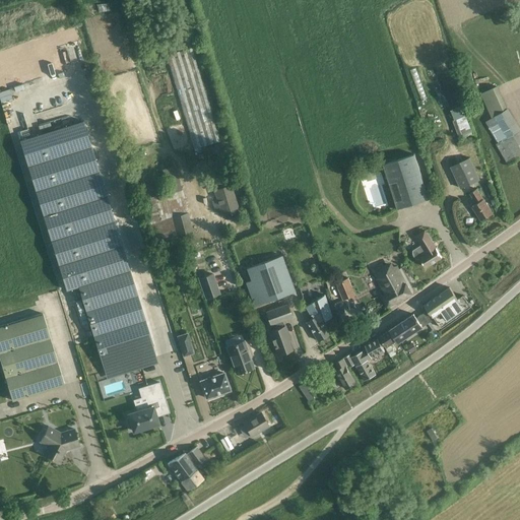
[(194,148),(219,141),(192,47),(167,55),(194,148)]
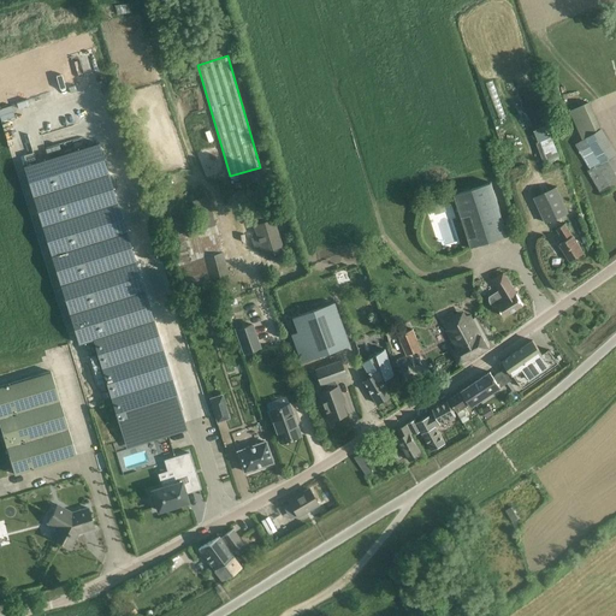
[(615,152),(600,129),(588,102),(569,111),(582,140),(575,144),(591,169),(587,171),(603,196),(615,188),(615,157),(615,155),(615,154),(615,152)]
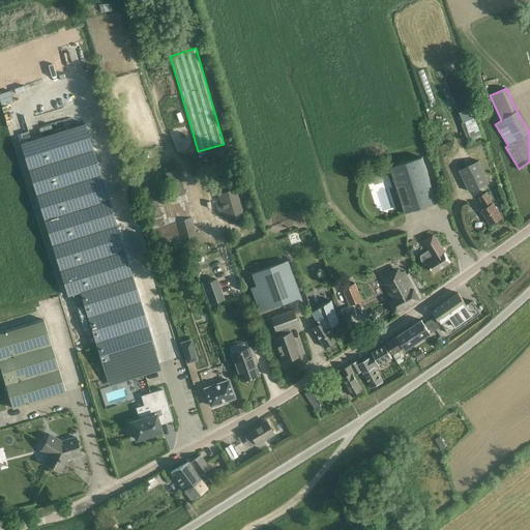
[(0,104),(11,100),(9,91),(0,93),(0,104)]
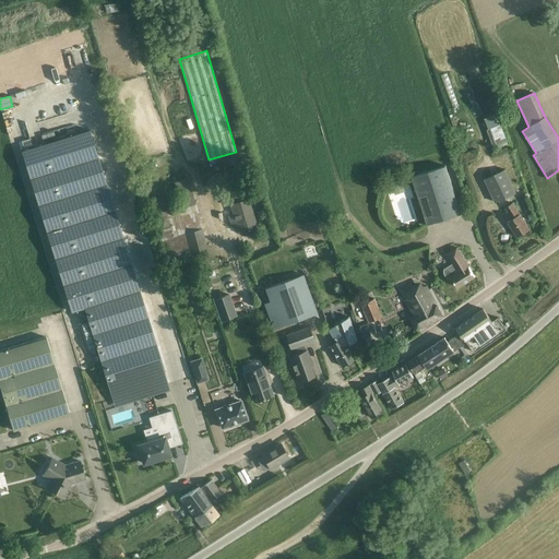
[(483,118),(495,149),(507,143),(496,114),(483,118)]
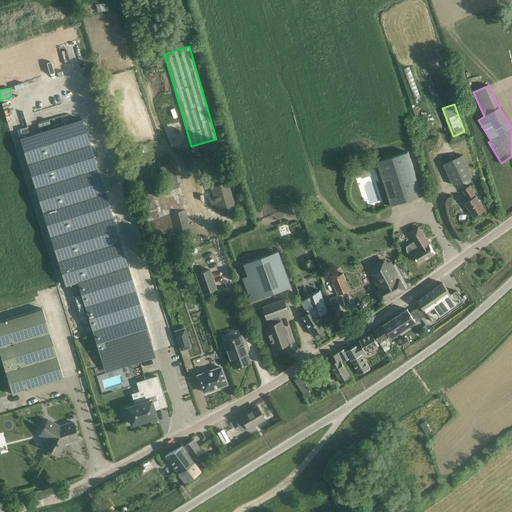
[(65,285),(76,281),(127,265),(124,257),(82,119),(18,139),(65,285)]
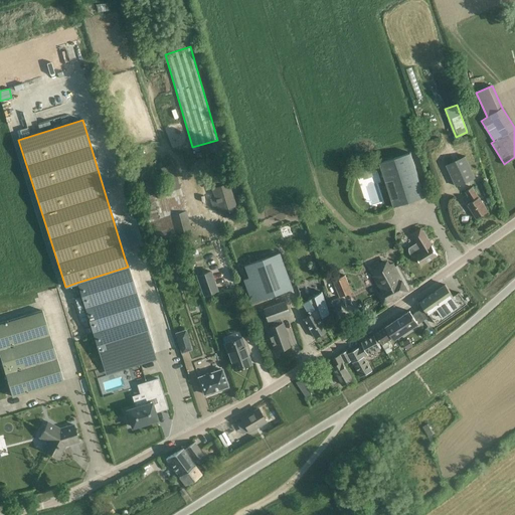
[(379,163),(393,207),(425,197),(410,153),(379,163)]
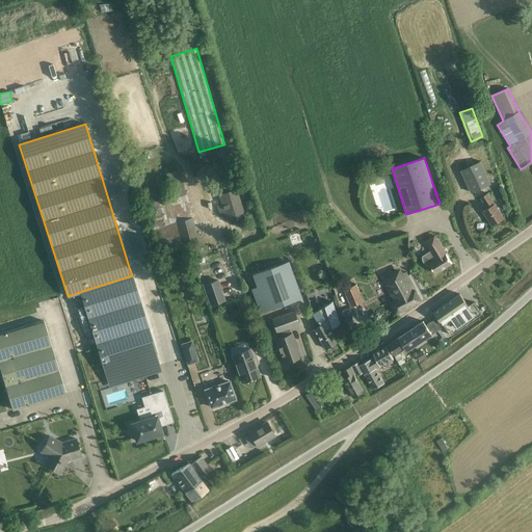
[(481,161),(461,170),(471,192),(490,184),(481,161)]
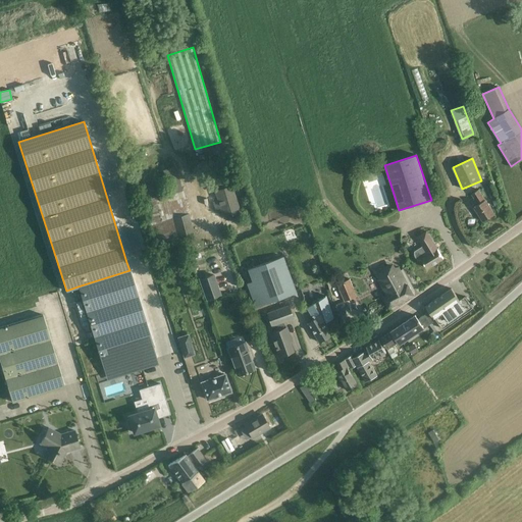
[(227,173),(211,179),(218,200),(212,202),(215,210),(220,208),(222,216),(240,210),(227,173)]
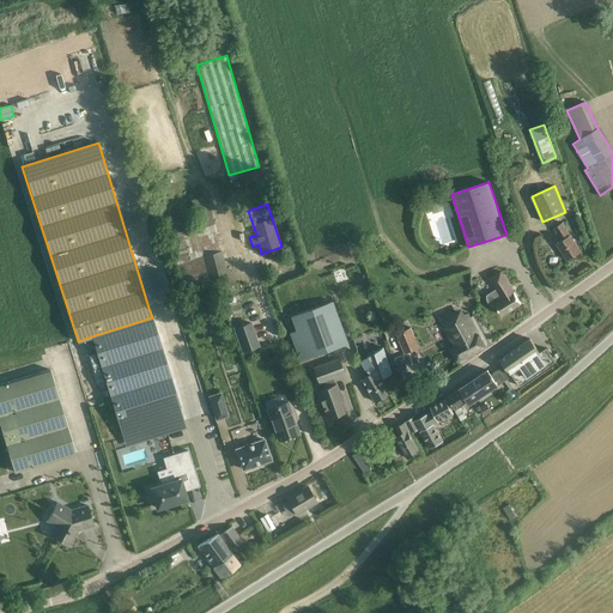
[(180,286),(228,274),(214,223),(198,226),(182,230),(182,231),(167,235),(180,286)]
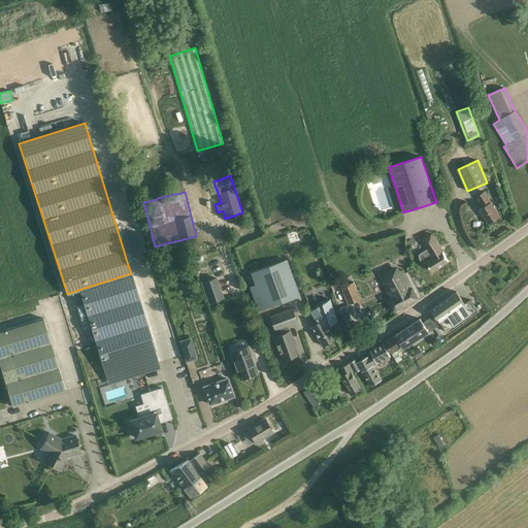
[(477,196),(484,206),(480,209),(489,224),(500,217),(491,202),(484,192),(477,196)]
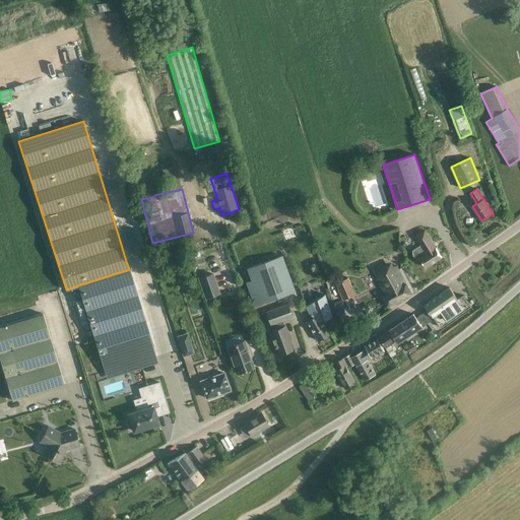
[(469,194),(465,196),(470,205),(474,203),(469,194)]
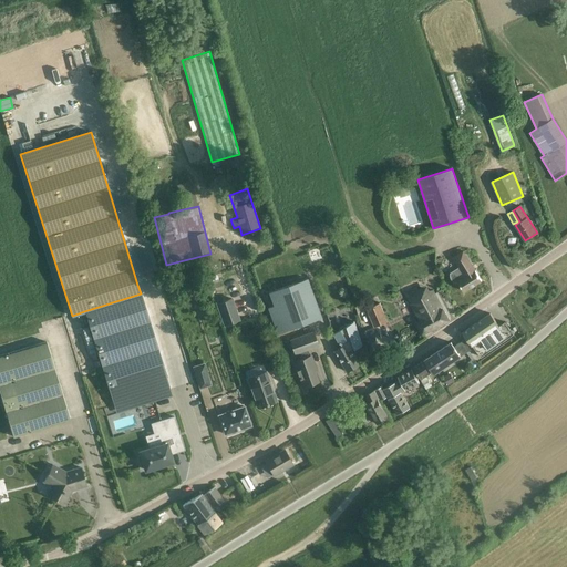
[(454,258),(460,267),(451,274),(451,277),(452,279),(454,281),(457,282),(459,281),(464,291),(482,280),(463,251),(454,258)]
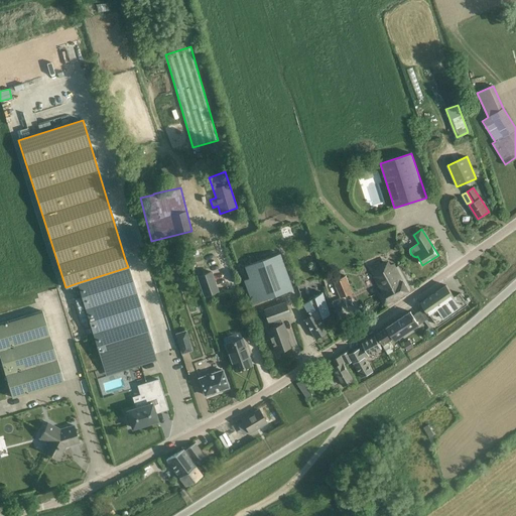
[(243,280),(252,304),(293,289),(280,253),(244,266),(248,278),(243,280)]
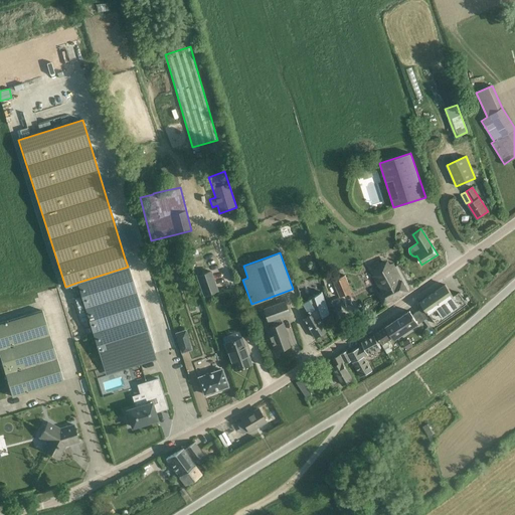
[(380,263),(379,261),(368,267),(381,291),(378,293),(383,304),(408,292),(393,264),(392,265),(391,264),(390,264),(387,259),(380,263)]
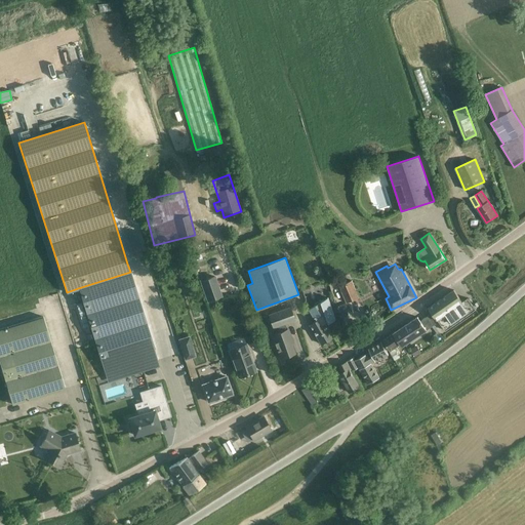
[(130,272),(78,288),(106,376),(158,361),(130,272)]
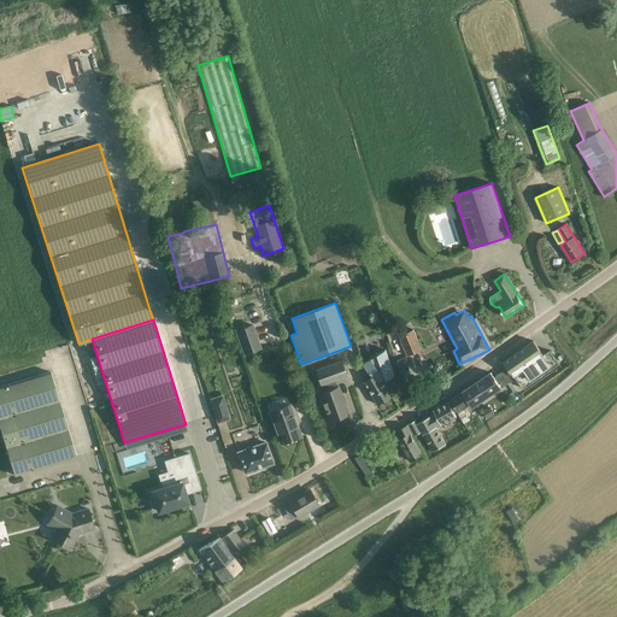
[(253,324),(235,330),(244,354),(262,348),(253,324)]
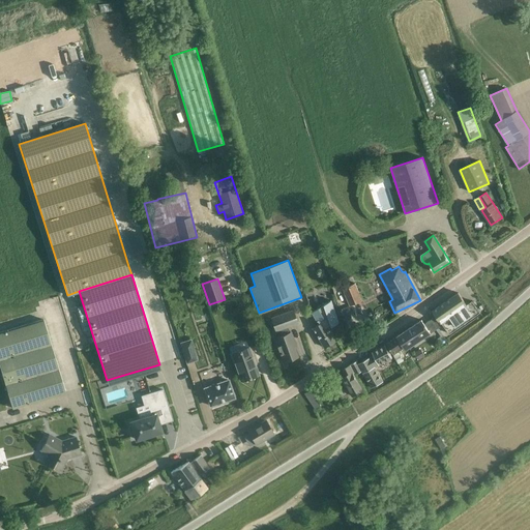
[(343,289),(350,306),(363,300),(356,283),(343,289)]
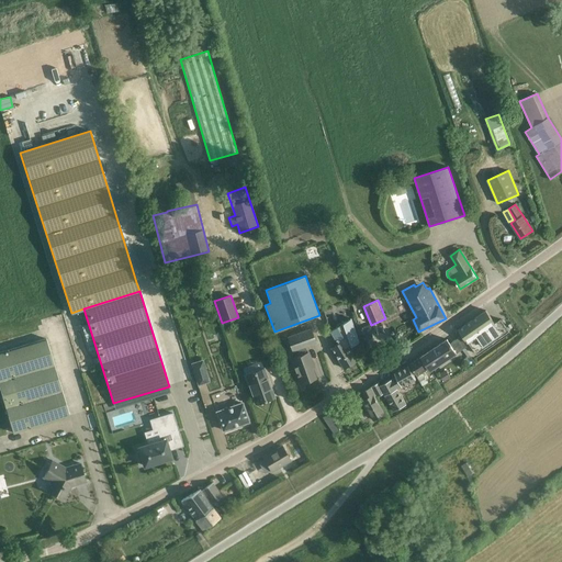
[(494,323),(494,322),(486,311),(459,329),(462,335),(458,338),(462,346),(468,343),(478,355),(509,332),(501,318),(498,319),(494,323)]
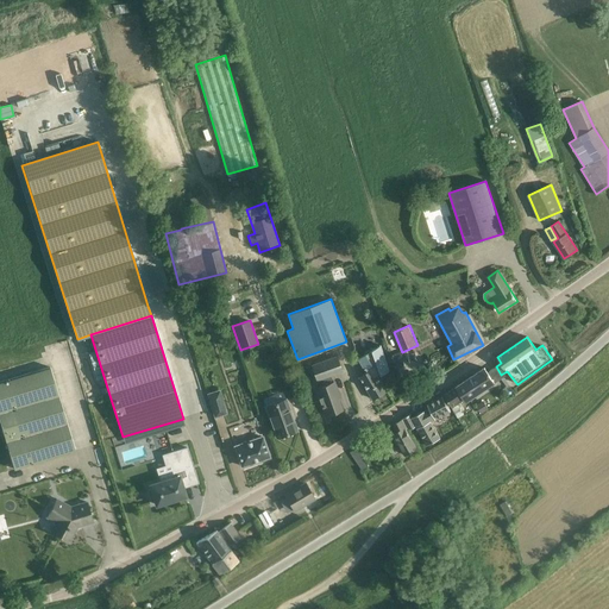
[(390,370),(380,346),(372,350),(372,349),(365,352),(366,355),(358,359),(366,372),(359,377),(372,400),(388,390),(378,374),(381,372),(382,375),(390,370)]
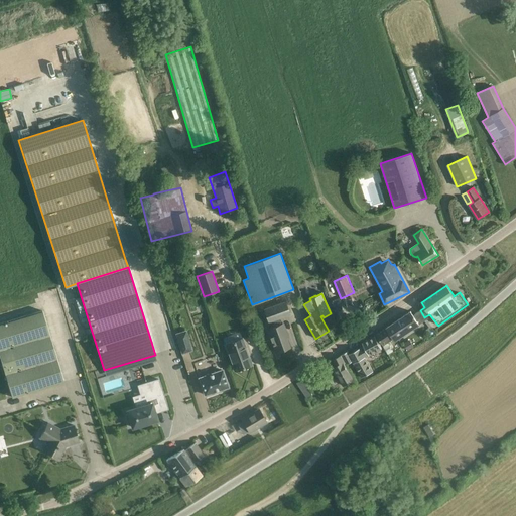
[(283,324),(282,325),(280,318),(290,315),(285,301),(263,309),(268,323),(272,321),(274,327),(267,330),(275,352),(290,347),(285,334),(287,333),(283,324)]
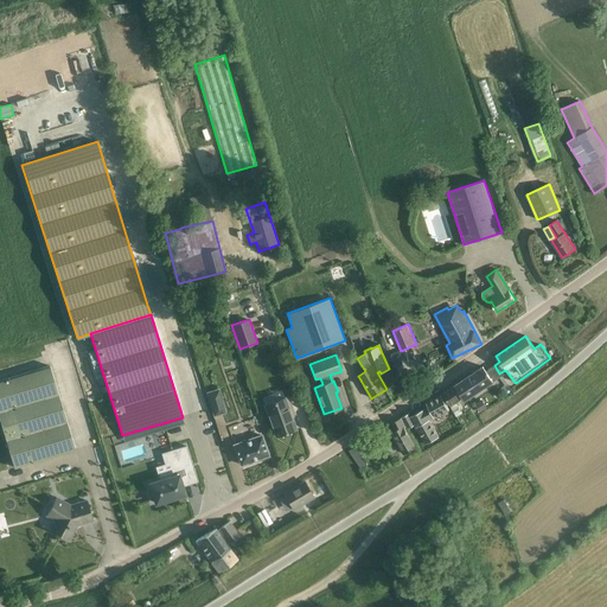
[(0,381),(0,421),(14,468),(75,449),(50,365),(0,381)]
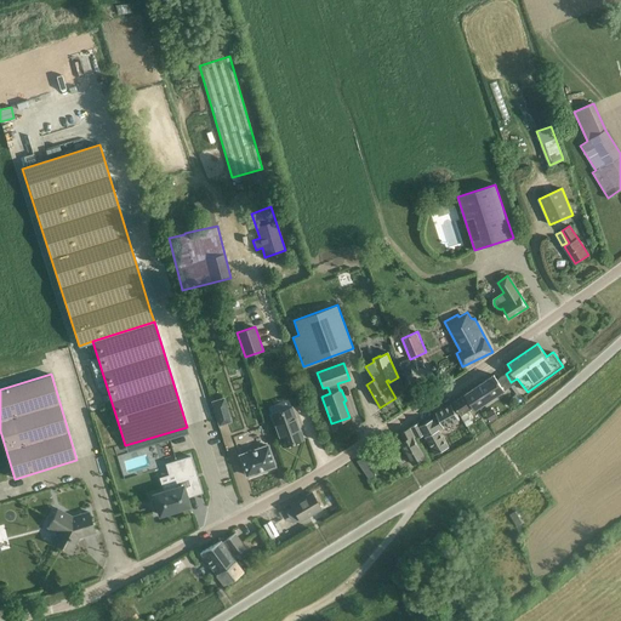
[(466,394),(474,406),(474,408),(502,388),(503,391),(505,391),(495,375),(466,394)]
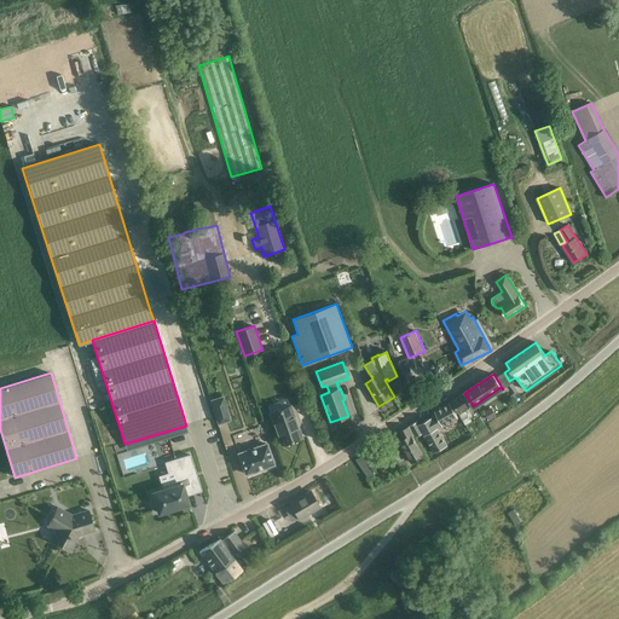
[(464,411),(473,405),(464,393),(452,401),(460,414),(466,424),(472,422),(464,411)]
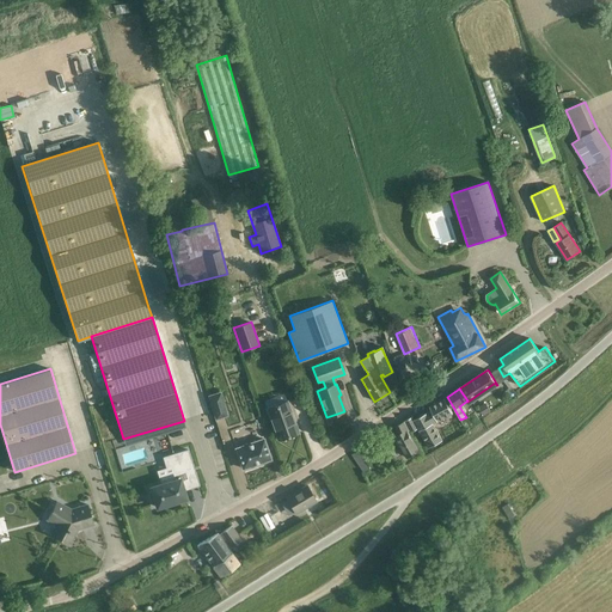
[(221,391),(208,395),(215,420),(228,416),(221,391)]
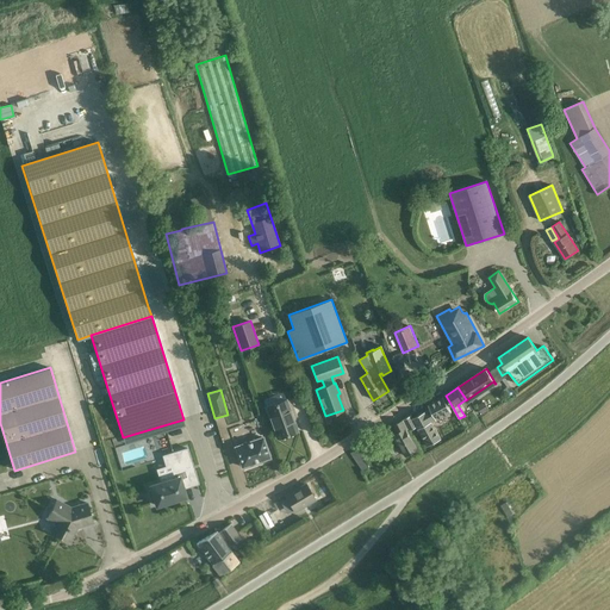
[(425,411),(412,418),(411,415),(404,419),(410,430),(417,427),(428,447),(441,440),(431,422),(435,419),(436,421),(452,412),(443,397),(428,405),(430,410),(425,412),(425,411)]
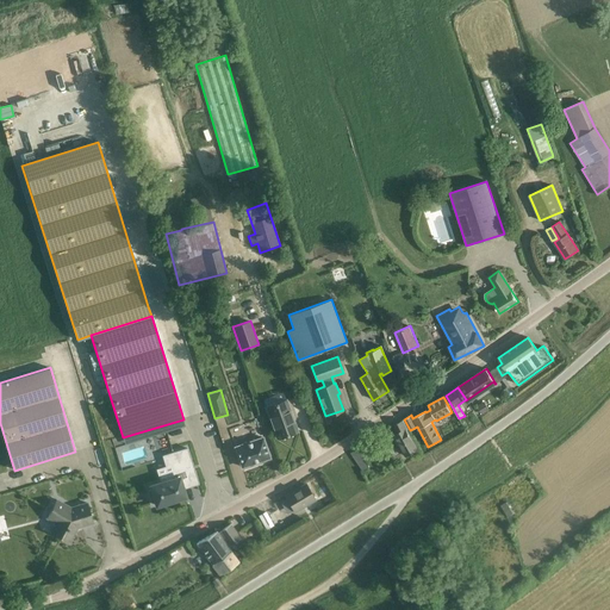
[(278,439),(298,431),(286,400),(266,408),(278,439)]
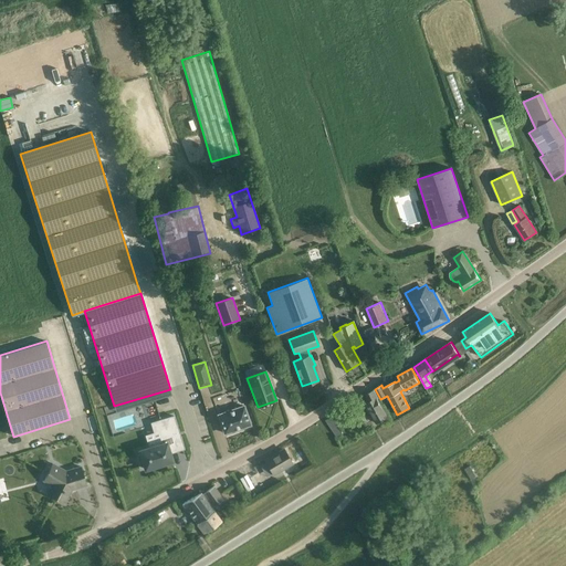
[(377,423),(387,418),(377,398),(378,398),(374,390),(367,395),(370,401),(366,404),(377,423)]
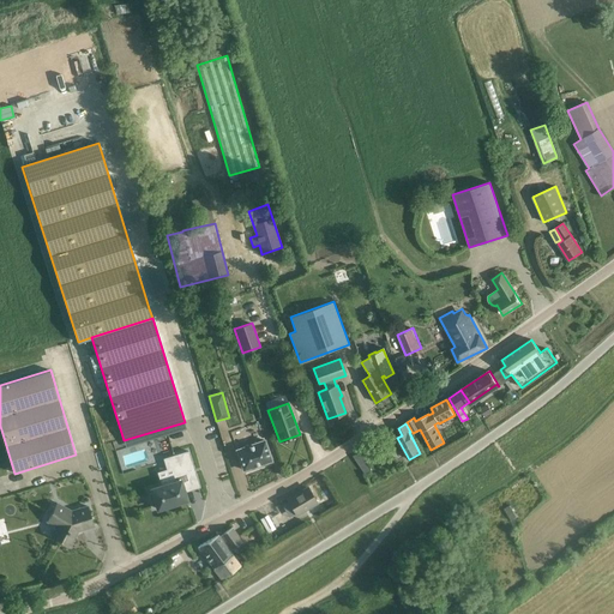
[(211,450),(221,447),(217,431),(208,433),(211,450)]
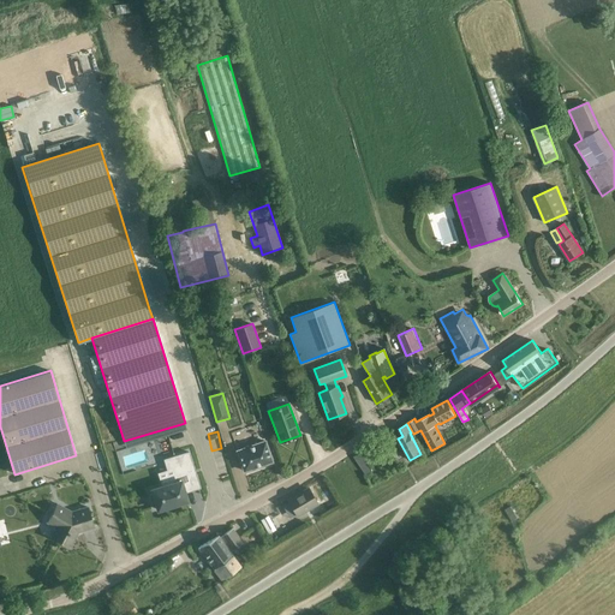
[(264,441),(237,451),(244,471),(272,461),(264,441)]
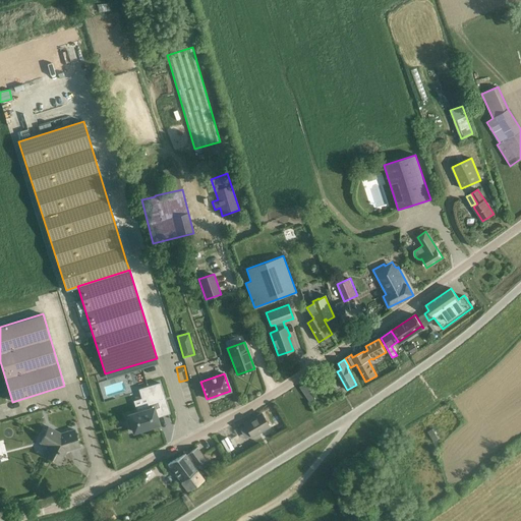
[(310,402),(315,399),(310,390),(323,382),(319,375),(312,380),(312,379),(300,387),(310,402)]
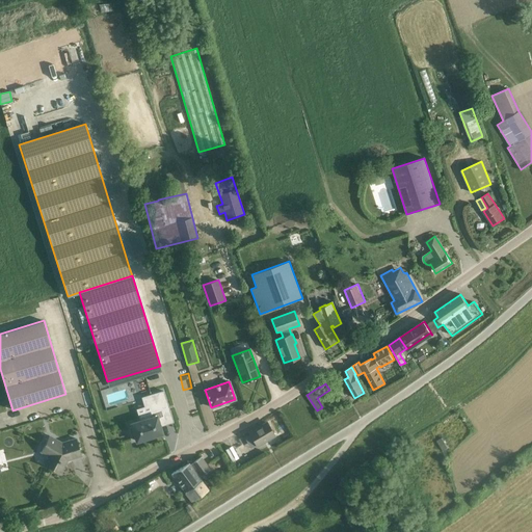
[(132,439),(135,437),(136,441),(162,433),(160,426),(173,422),(163,391),(142,398),(145,407),(150,406),(153,417),(131,424),(132,428),(130,428),(132,439)]
